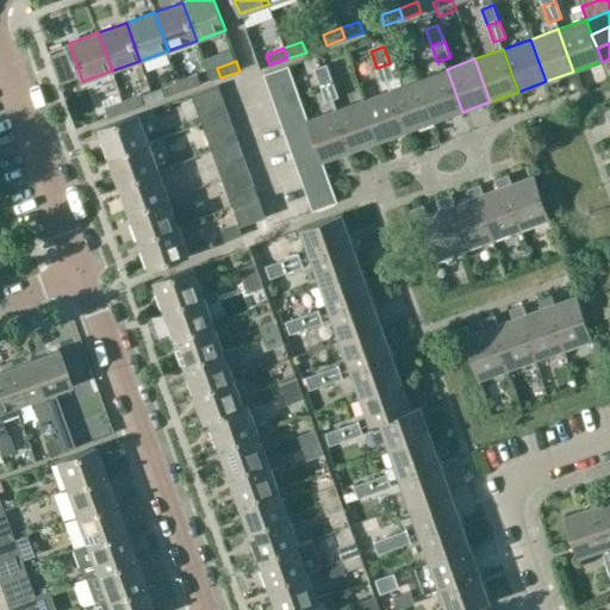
[(388,82),(391,89),(406,131),(435,122),(419,79),(403,85),(400,78),(396,79),(390,63),(377,68),(383,85),(388,82)]
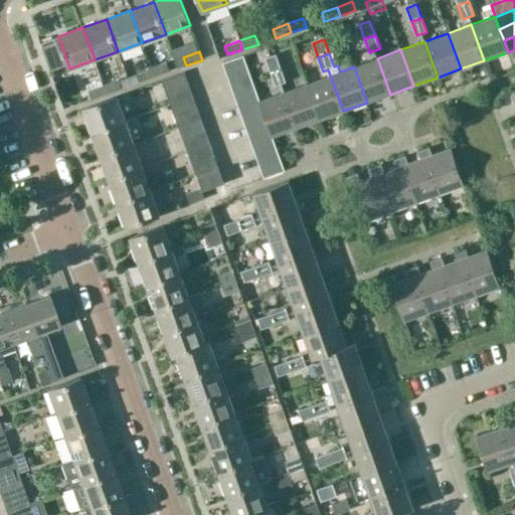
[(266,58),(271,72),(281,68),(276,54),(266,58)]
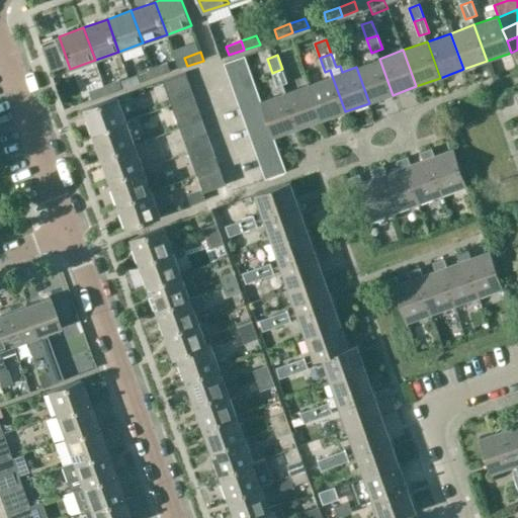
[(225,66),(229,77),(250,69),(246,58),(225,66)]
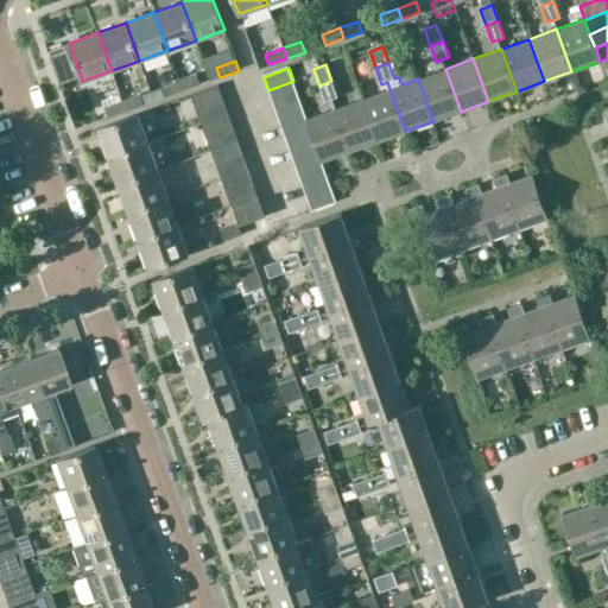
[(434,121),(461,112),(445,69),(418,78),(434,121)]
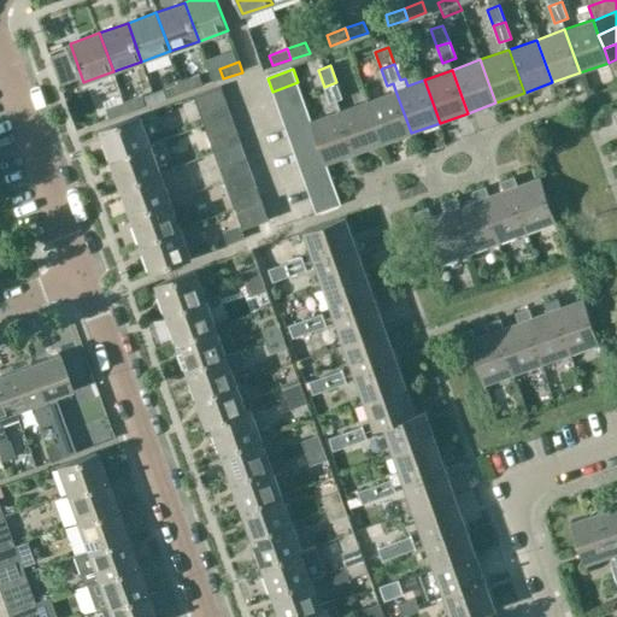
[(201,76),(182,83),(186,94),(205,88),(201,76)]
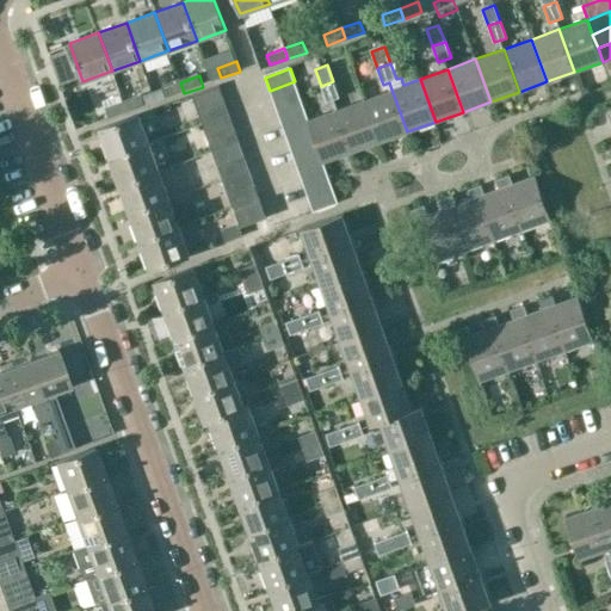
[(300,93),(295,81),(270,91),(275,103),(300,93)]
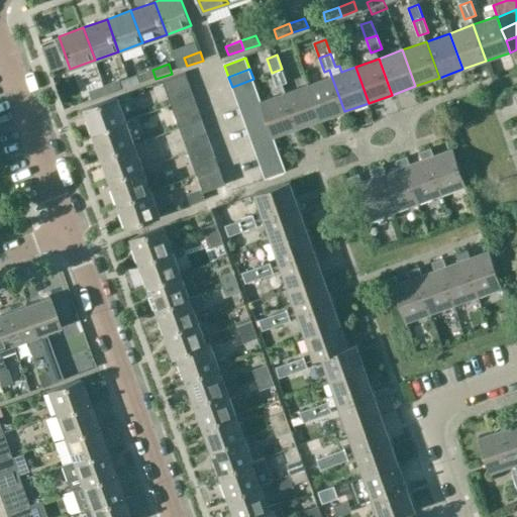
[(287,83),(282,69),(272,73),(277,87),(287,83)]
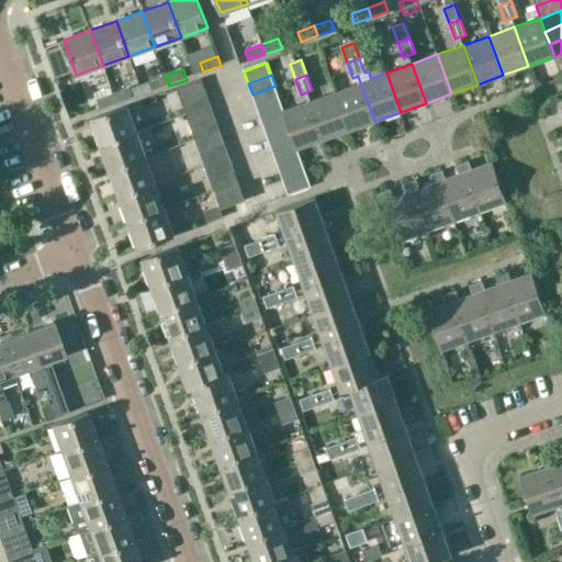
[(153,91),(169,86),(166,76),(149,81),(153,91)]
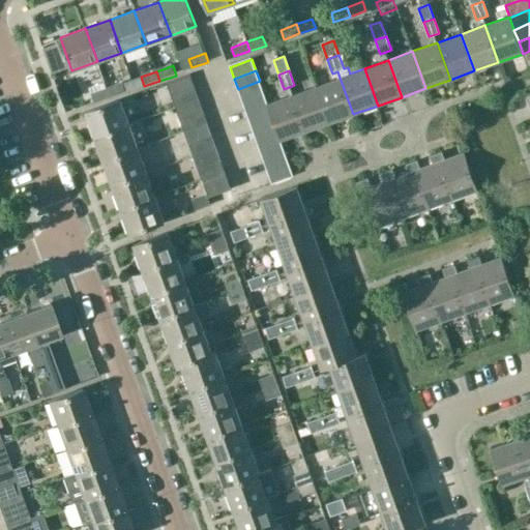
[(167,83),(171,96),(195,87),(190,75),(167,83)]
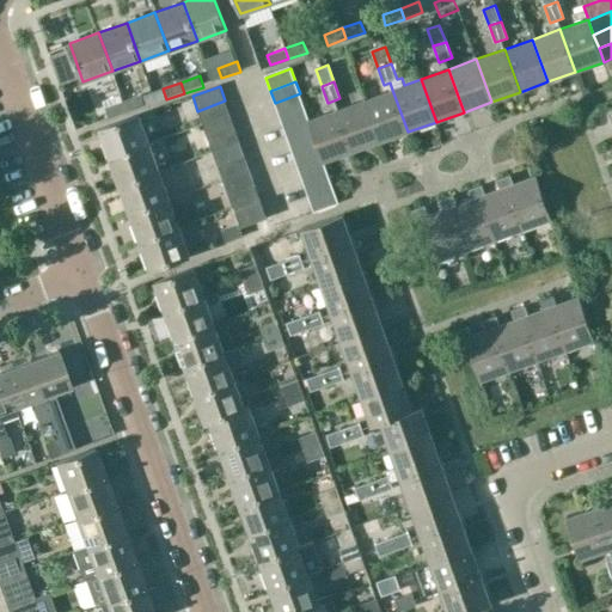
[(392,90),(365,99),(380,142),(408,132),(392,90)]
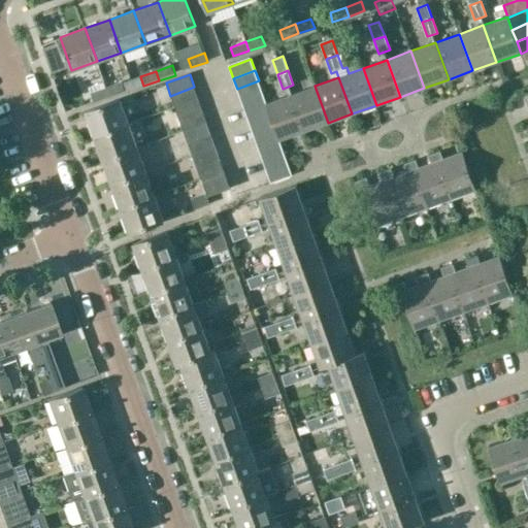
[(262,92),(259,80),(237,89),(240,99),(262,92)]
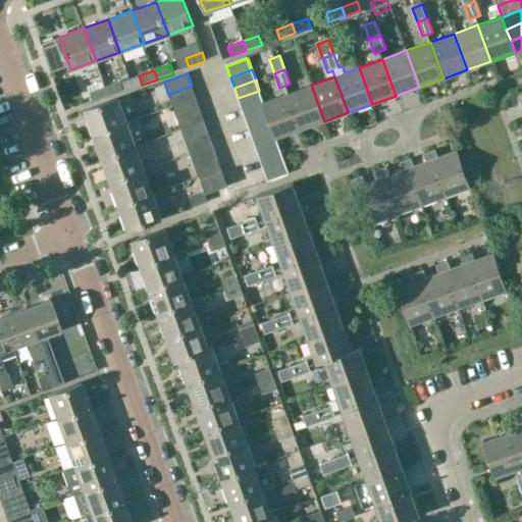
[(121,82),(105,87),(108,96),(124,91),(121,82)]
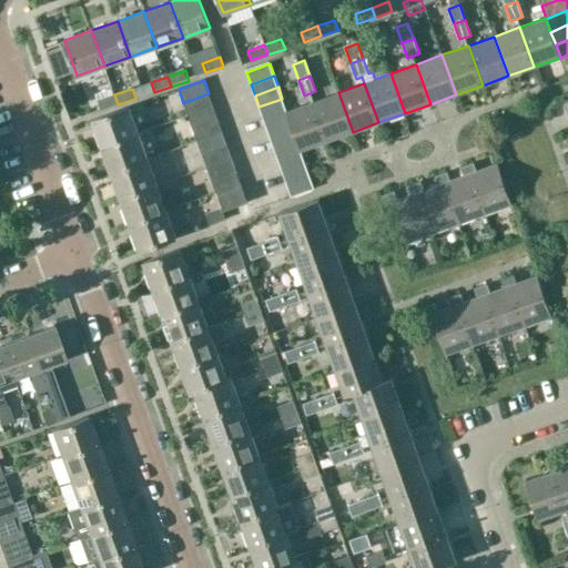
[(338,92),(313,101),(326,141),(353,132),(338,92)]
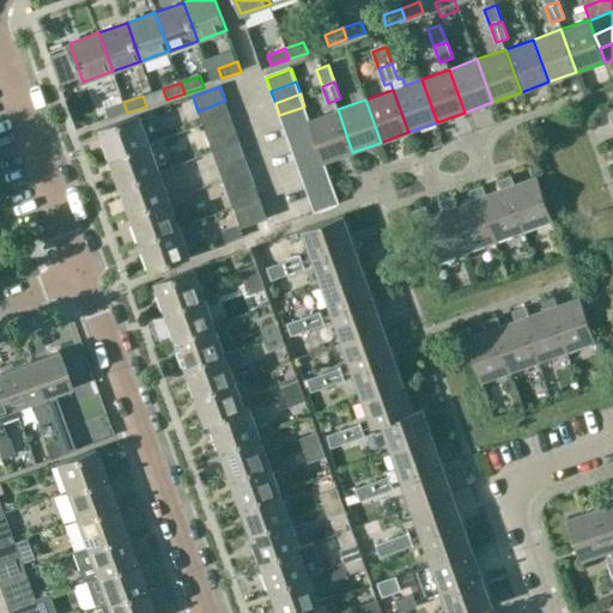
[(225,101),(198,111),(202,125),(230,115),(225,101)]
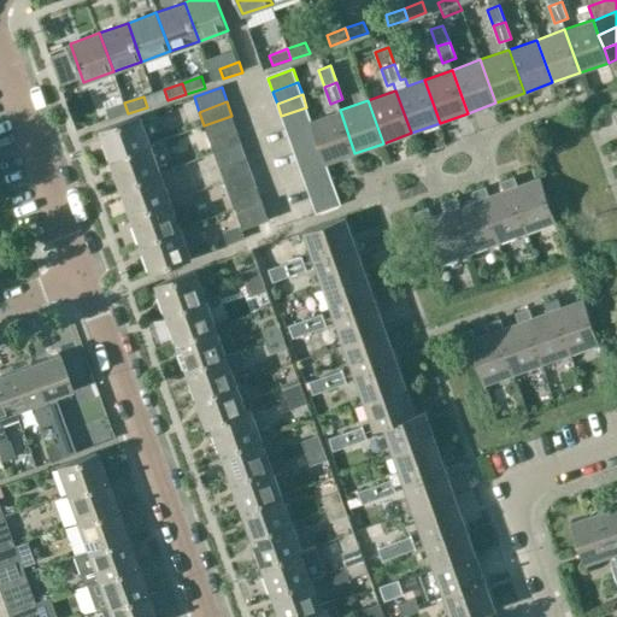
[(110,121),(128,113),(124,103),(106,110),(110,121)]
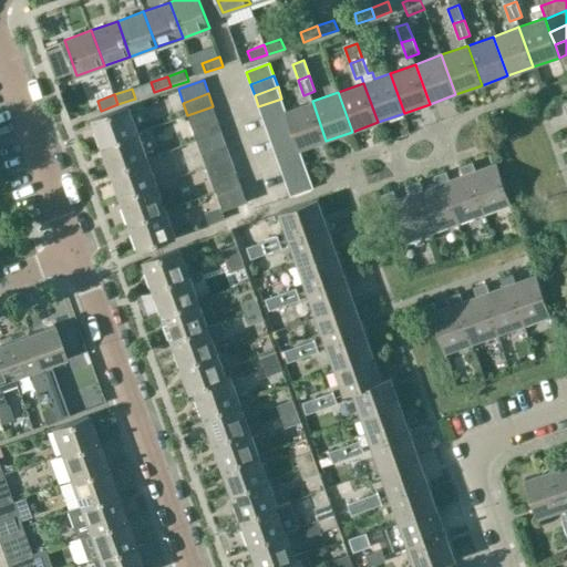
[(281,99),(258,106),(263,117),(286,110),(281,99)]
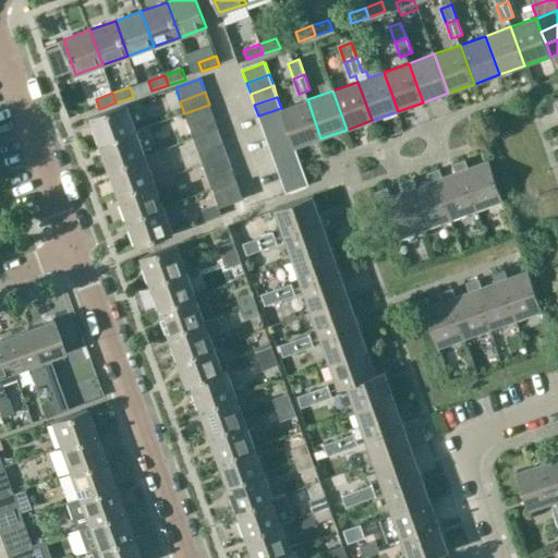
[(295,147),(320,138),(307,99),(281,109),(286,119),(289,130),(293,142),(295,147)]
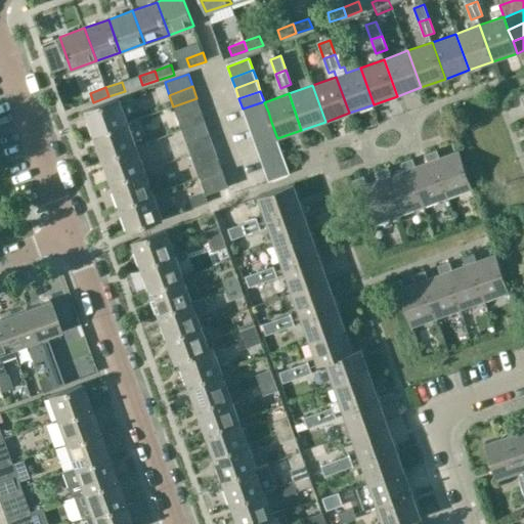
[(85,111),(94,135),(127,123),(119,98),(85,111)]
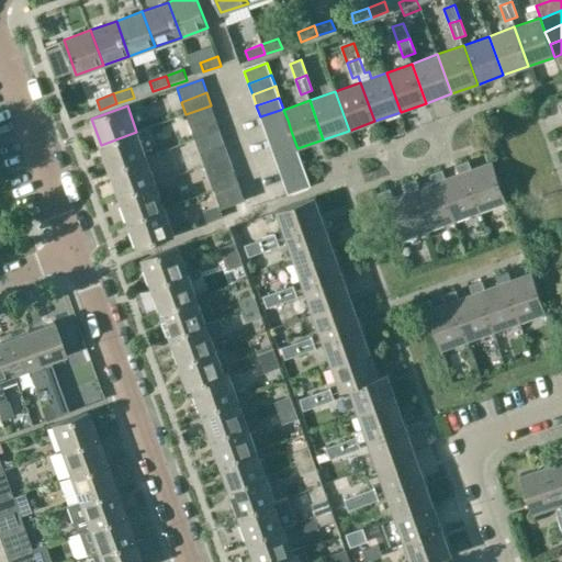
[(216,117),(211,105),(186,114),(190,127),(216,117)]
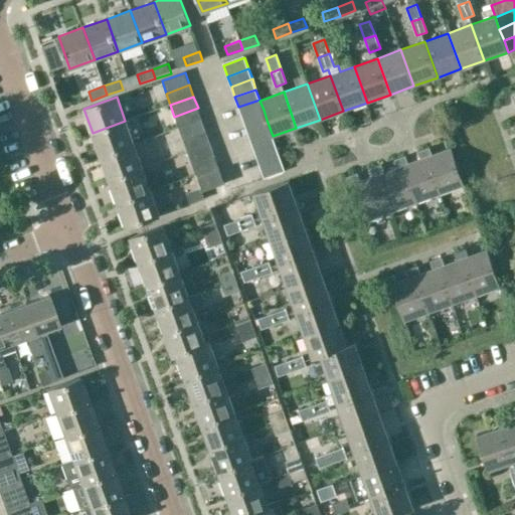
[(260,101),(260,100),(238,107),(242,117),(264,110),(260,101)]
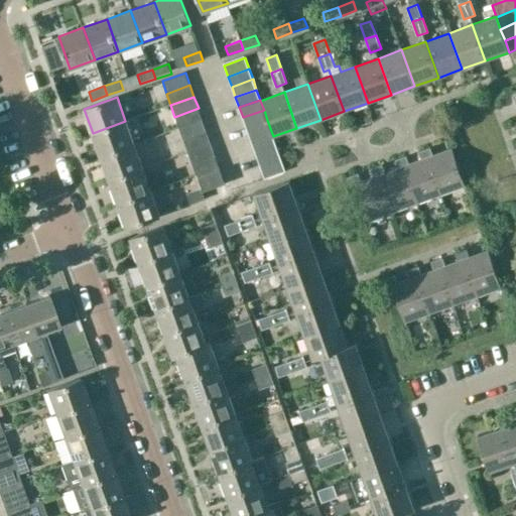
[(203,120),(199,108),(174,117),(179,128),(203,120)]
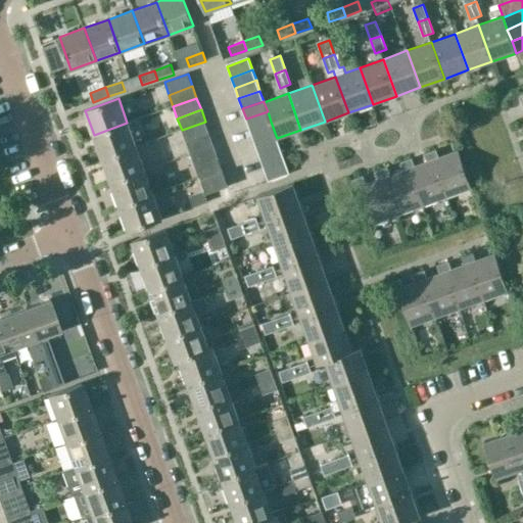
[(268,111),(246,119),(250,130),(271,122),(268,111)]
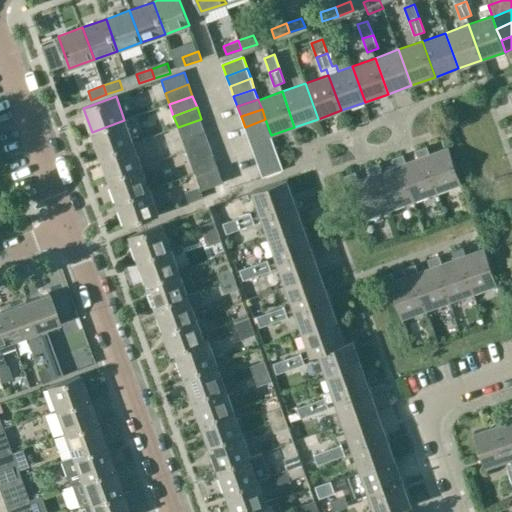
[(201,119),(178,127),(182,139),(205,131),(201,119)]
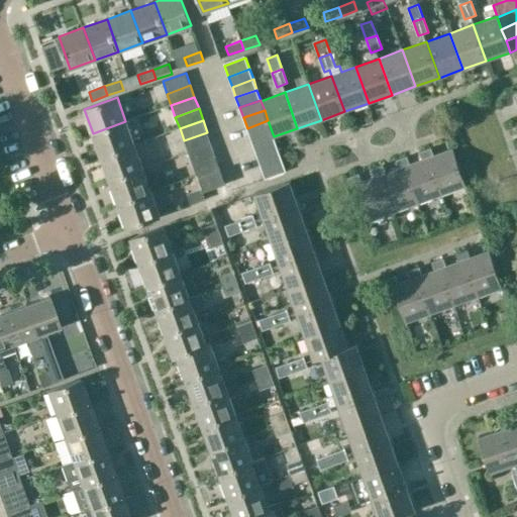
[(272,131),(268,120),(247,128),(250,138),(272,131)]
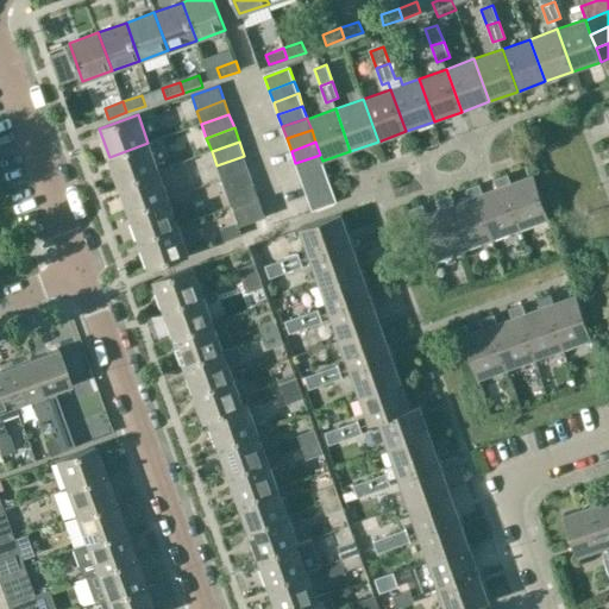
[(110,157),(119,184),(158,171),(148,143),(110,157)]
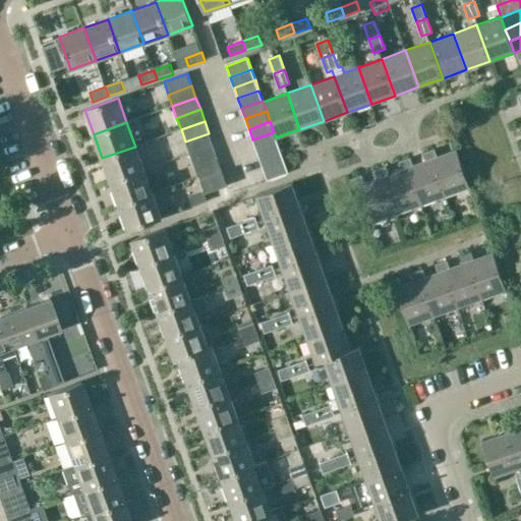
[(252,139),(256,150),(278,142),(276,137),(274,132),(252,139)]
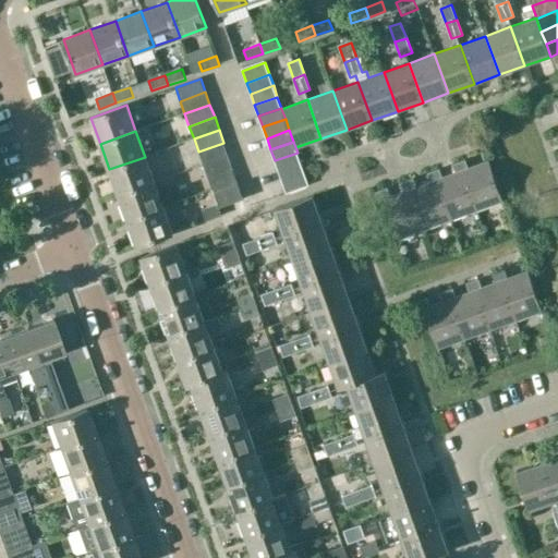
[(223,143),(198,152),(203,165),(228,156),(223,143)]
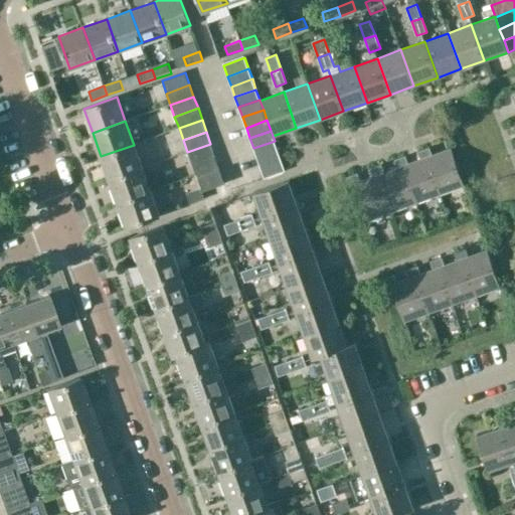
[(275,141),(253,148),(258,158),(278,151),(275,141)]
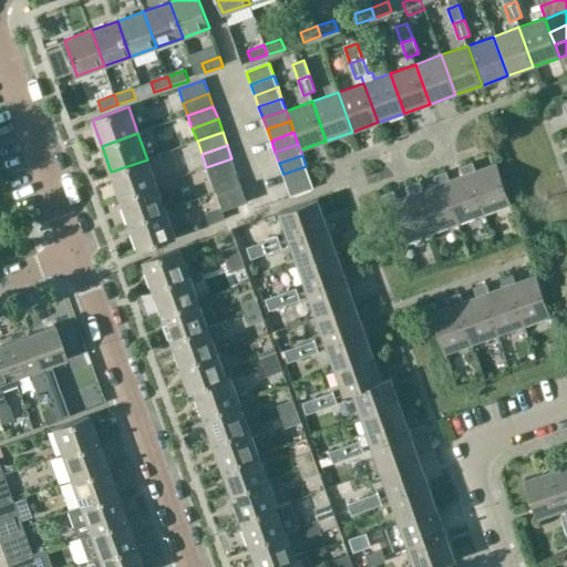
[(210,179),(236,171),(232,158),(206,167),(210,179)]
